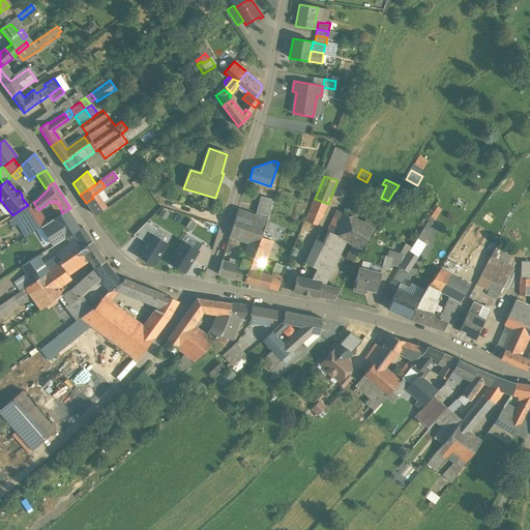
[(95,194),(92,196),(93,198),(86,203),(91,210),(95,215),(107,209),(107,208),(95,194)]
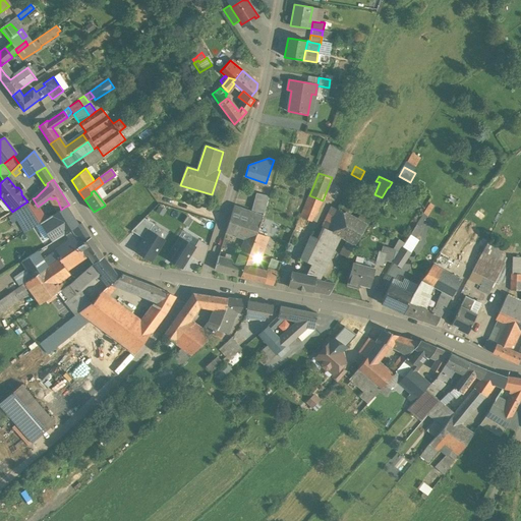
[(268,197),(256,193),(252,209),(264,213),(268,197)]
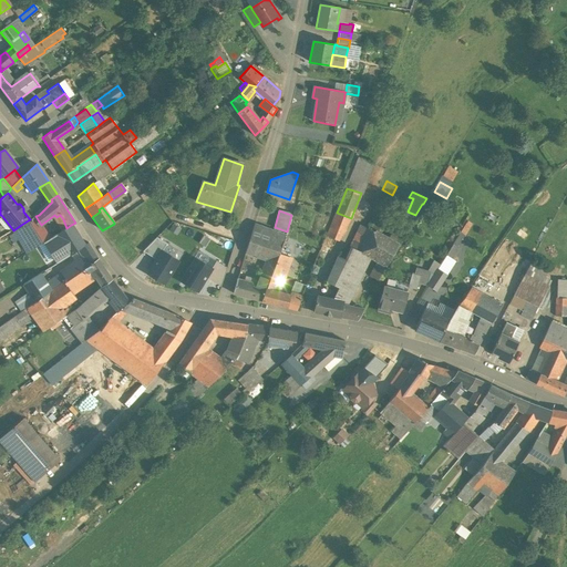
[(41,225),(35,216),(30,219),(21,225),(37,247),(44,243),(49,239),(41,225)]
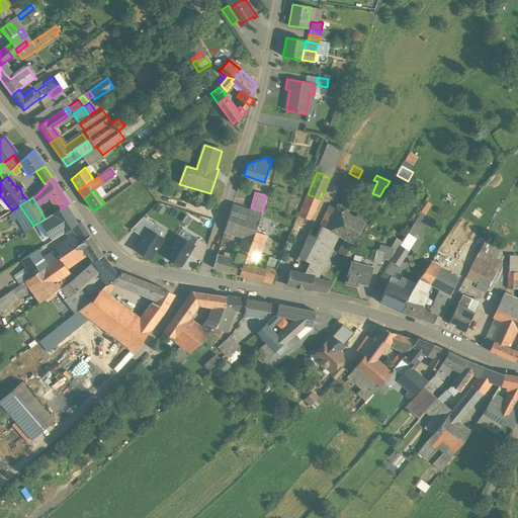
[(348,206),(339,201),(336,207),(345,212),(348,206)]
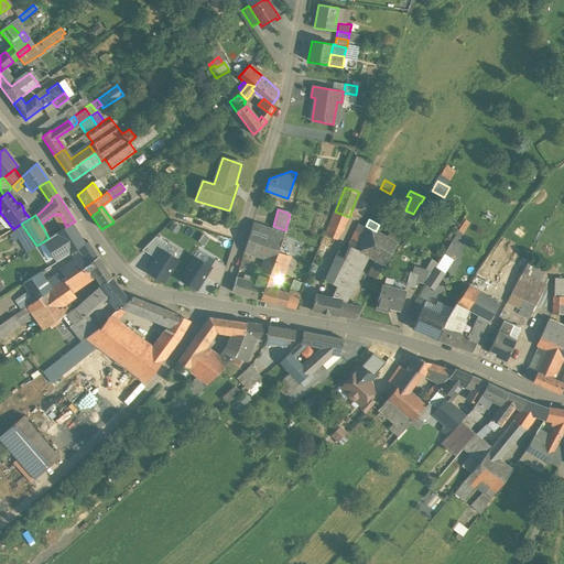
[(66,227),(50,237),(54,243),(55,243),(61,240),(69,253),(79,247),(84,243),(71,224),(66,227)]
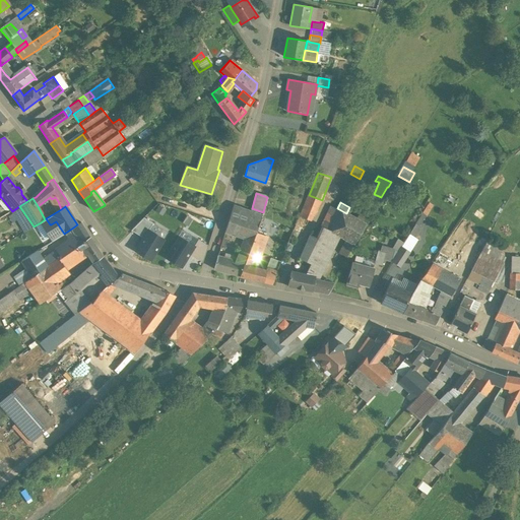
[(262,217),(233,206),(229,221),(257,231),(262,217)]
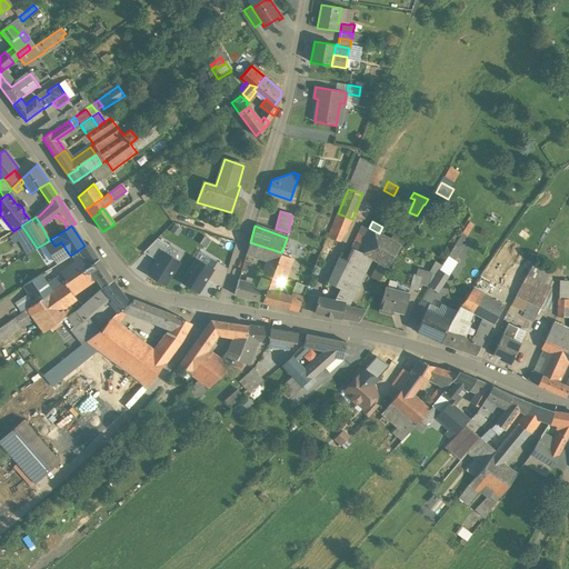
[(379,233),(369,228),(358,250),(371,256),(371,257),(379,261),(380,261),(388,266),(400,245),(379,233)]
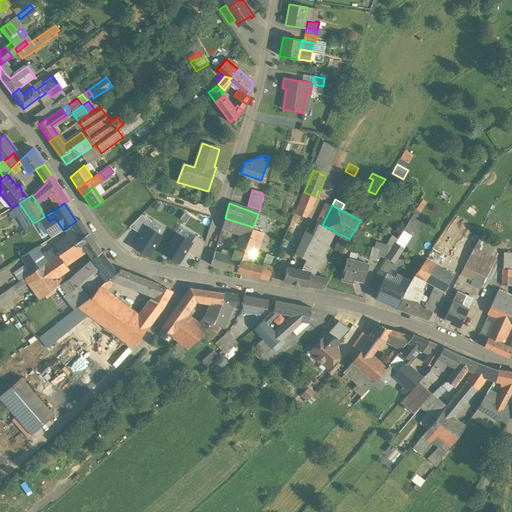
[(44,216),(40,219),(45,228),(48,226),(51,224),(50,221),(49,221),(45,215),(44,216)]
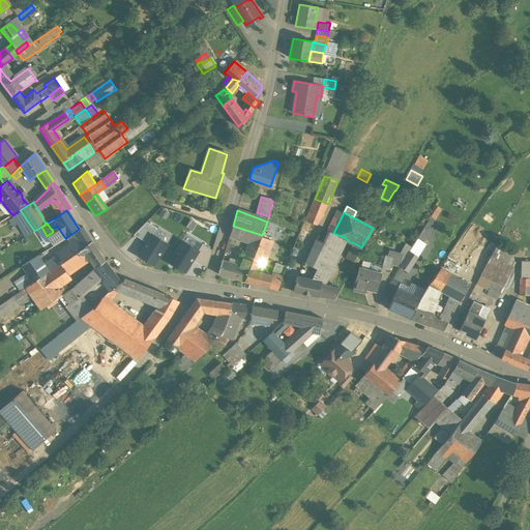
[(65,238),(57,226),(52,229),(53,232),(50,234),(56,243),(65,238)]
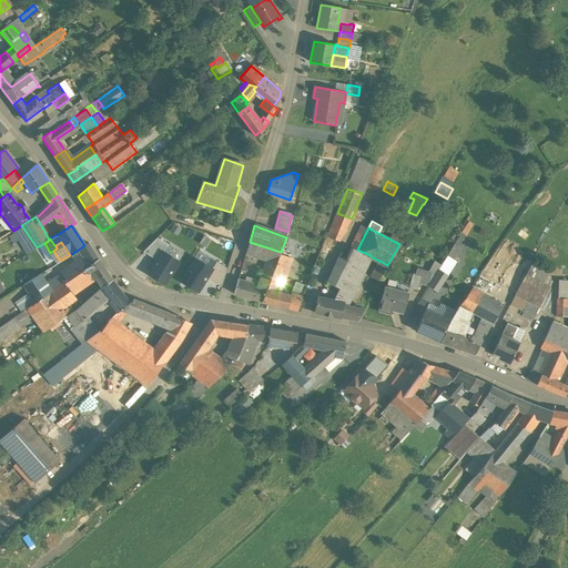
[(281,252),(250,242),(246,253),(255,255),(273,261),(277,263),(280,254),(281,252)]
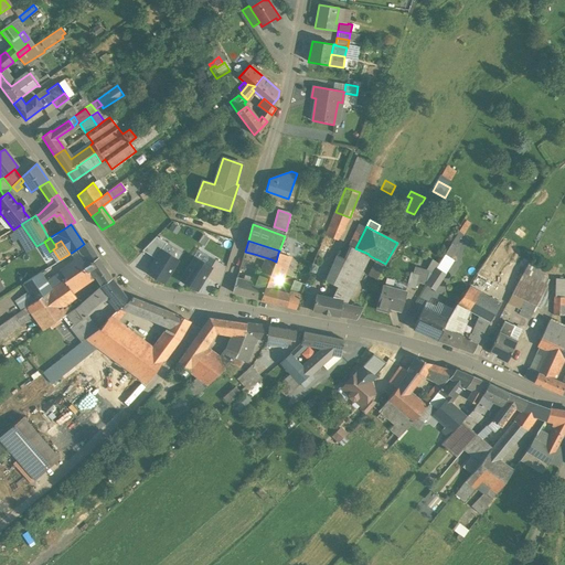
[(84,244),(80,247),(84,254),(67,266),(72,274),(72,273),(89,262),(89,263),(98,257),(88,242),(84,244)]
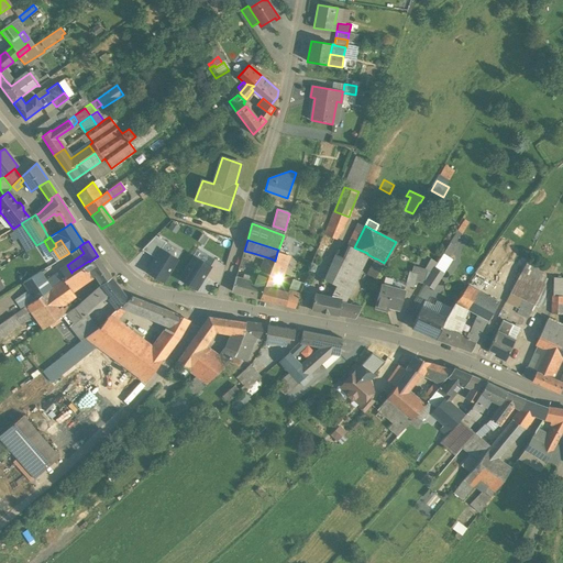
[(456,250),(446,242),(440,251),(451,258),(456,250)]
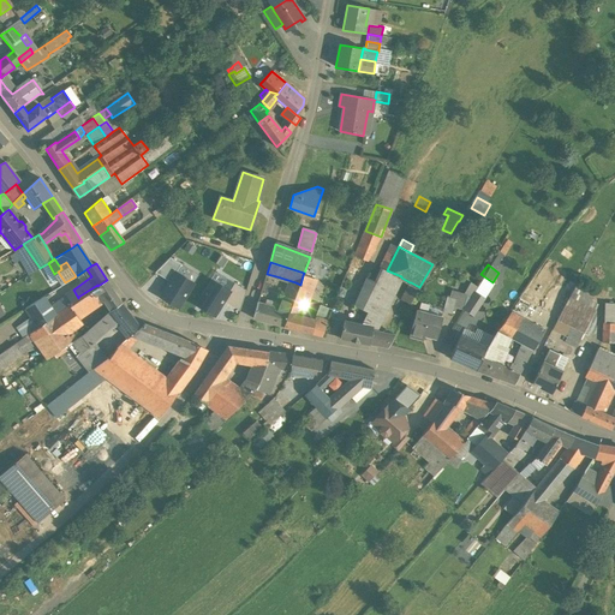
[(387,270),(381,267),(375,281),(395,290),(401,278),(401,276),(387,270)]
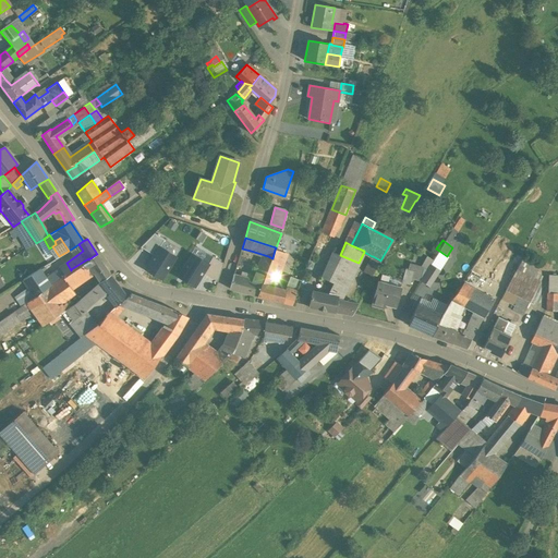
[(176,257),(160,247),(146,270),(161,280),(176,257)]
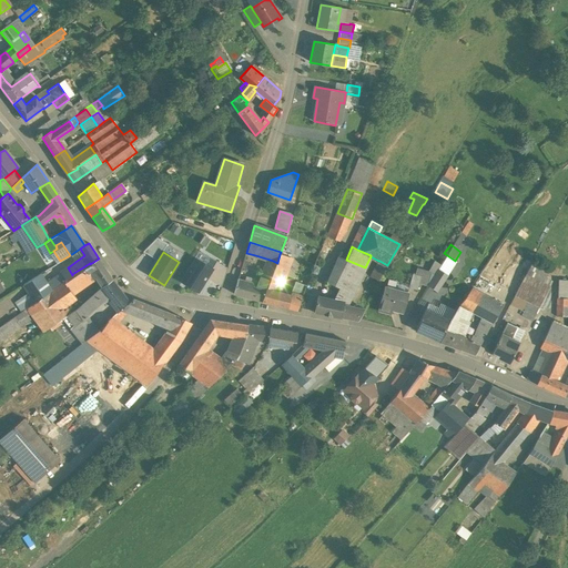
[(291,259),(280,254),(277,263),(276,269),(286,272),(291,259)]
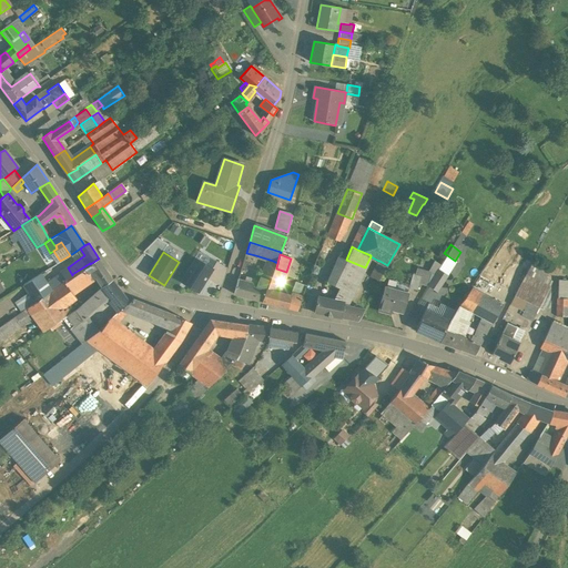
[(346,260),(340,256),(328,282),(333,284),(353,292),(365,267),(346,260)]
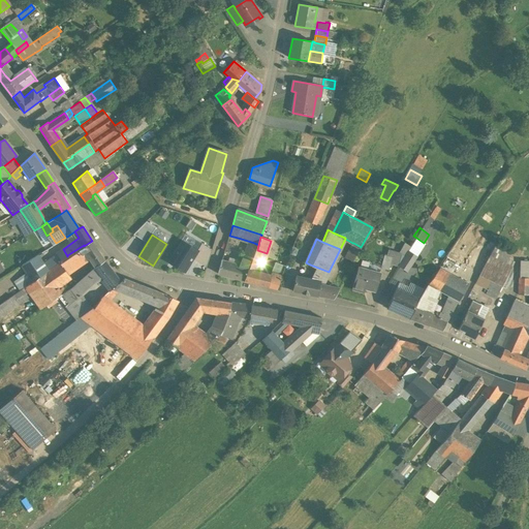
[(92,241),(84,246),(85,247),(72,256),(79,265),(91,256),(93,259),(97,266),(104,260),(92,241)]
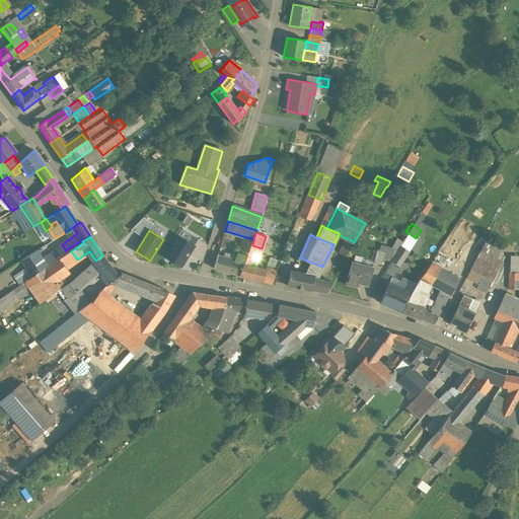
[(166,257),(181,267),(190,254),(195,246),(179,237),(166,257)]
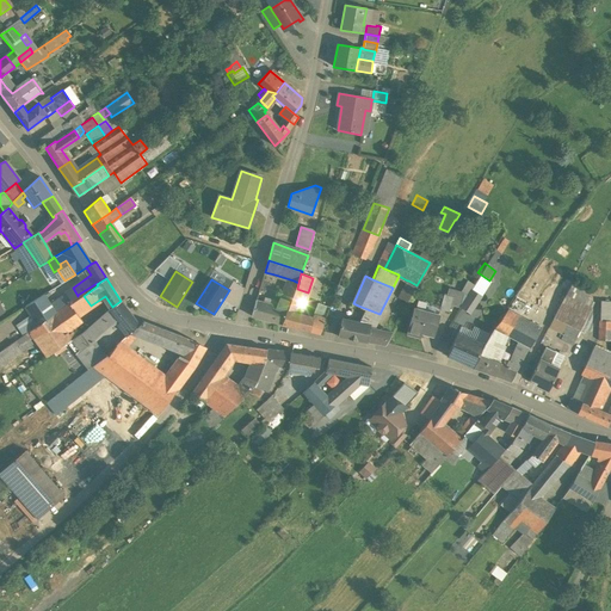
[(294,281),(283,302),(290,304),(297,289),(298,283),(294,281)]
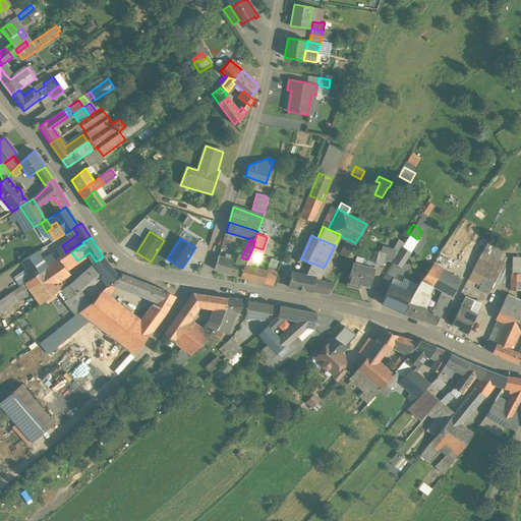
[(348,239),(343,248),(346,250),(350,252),(355,243),(348,239)]
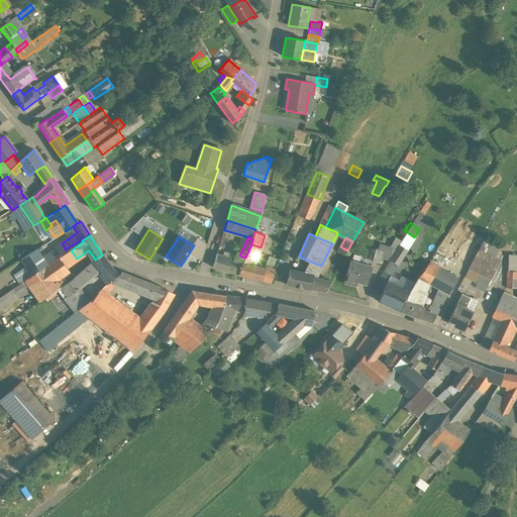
[(395,237),(390,246),(392,247),(389,260),(390,261),(399,244),(402,241),(395,237)]
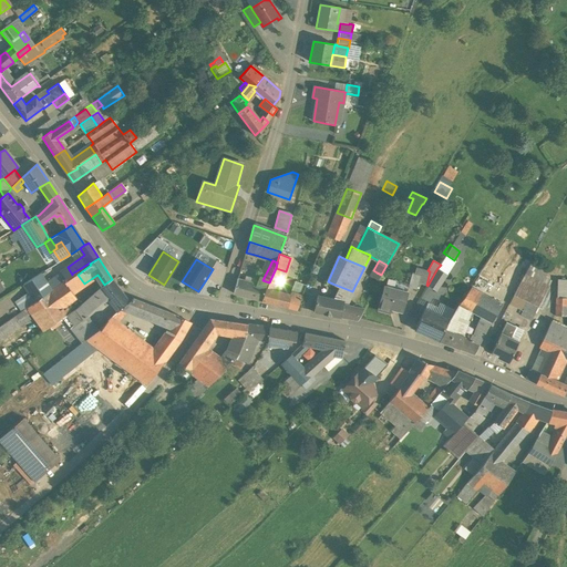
[(213,269),(207,278),(222,287),(227,268),(217,261),(213,269)]
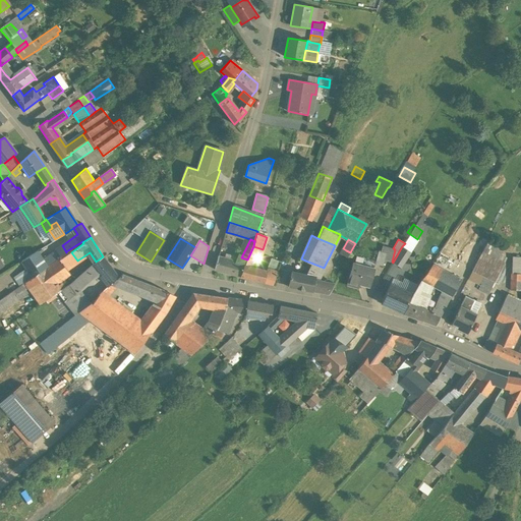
[(477,290),(487,295),(495,282),(485,277),(490,267),(500,272),(506,257),(500,254),(503,247),(488,240),(472,271),(468,280),(479,286),(477,290)]
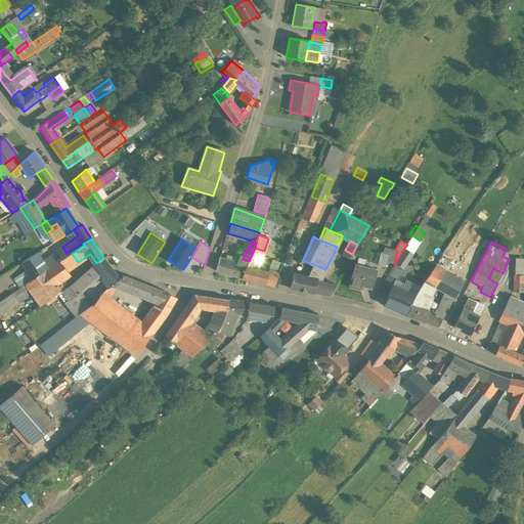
[(62,247),(56,252),(60,258),(67,254),(62,247)]
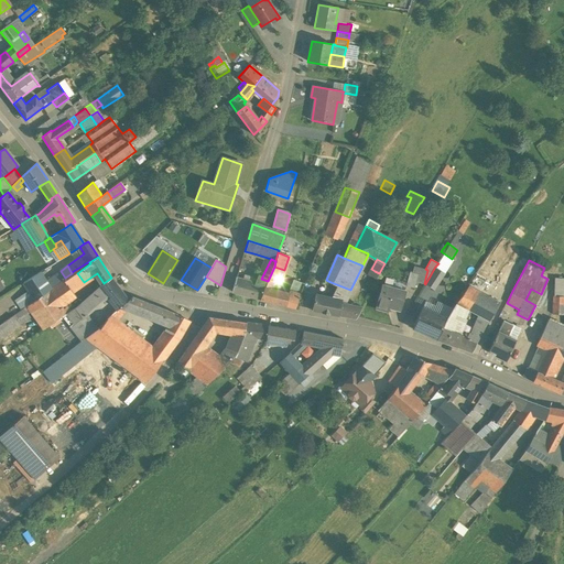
[(425,269),(414,266),(412,272),(419,273),(416,281),(424,283),(427,270),(425,269)]
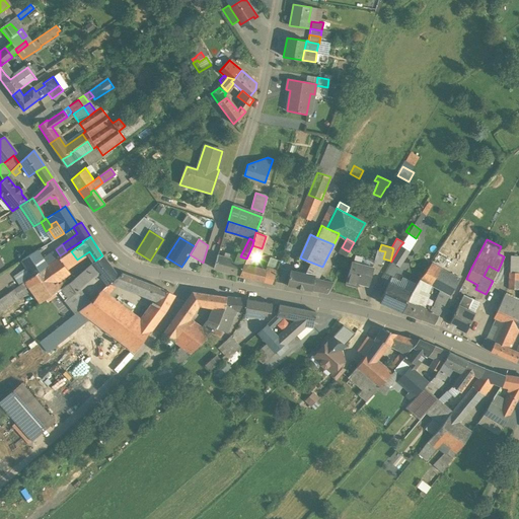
[(262,248),(252,245),(246,258),(244,265),(243,265),(242,268),(254,271),(255,268),(254,268),(262,248)]
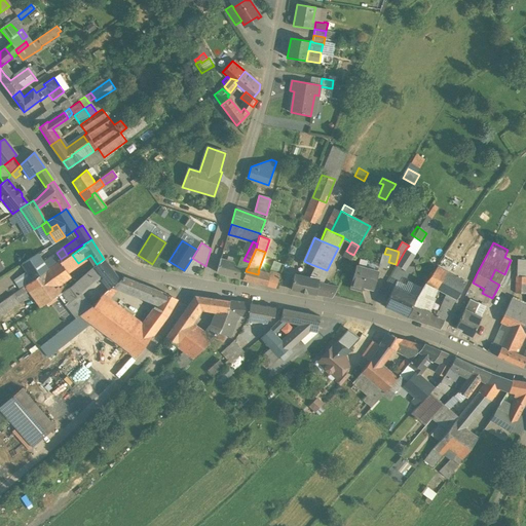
[(406,249),(397,265),(405,270),(415,255),(406,249)]
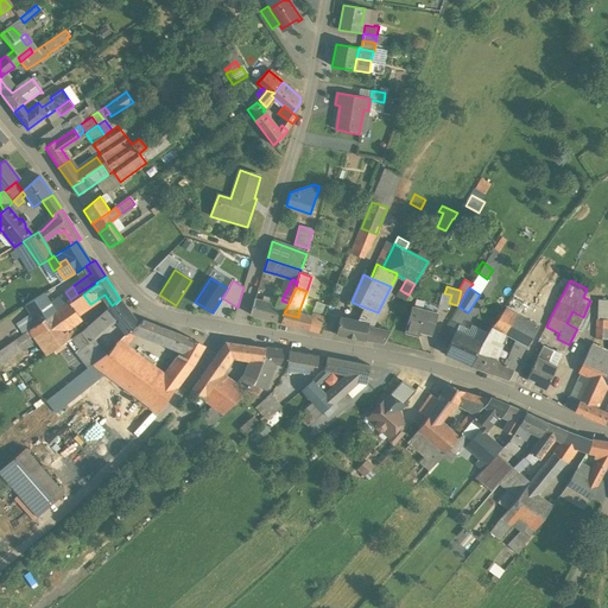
[(390,316),(381,334),(387,335),(400,312),(409,295),(404,292),(397,306),(391,317),(390,316)]
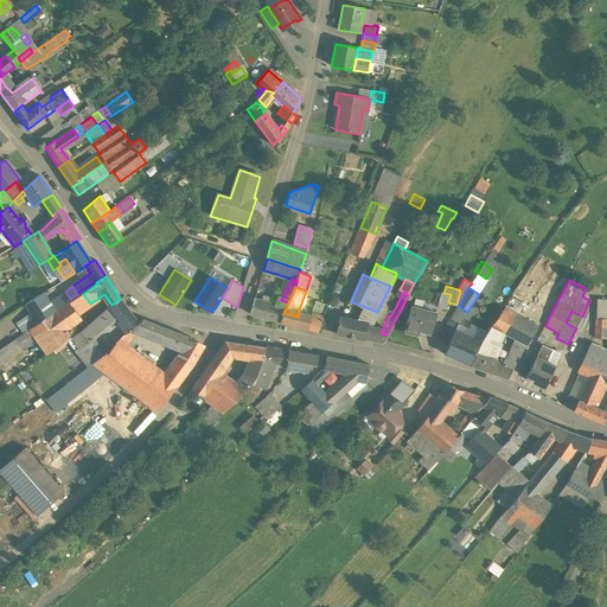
[(43,293),(25,305),(37,324),(55,311),(43,293)]
